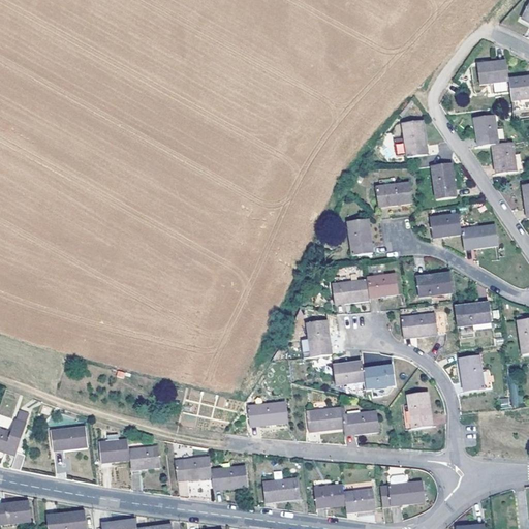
[(528,0),(519,17),(528,22),(528,0)]
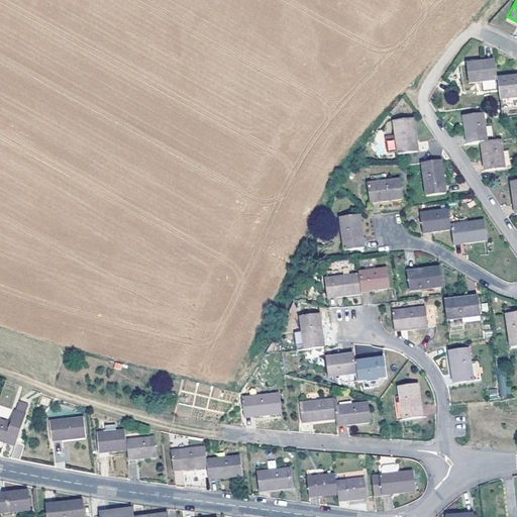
[(469,82),(496,79),(496,75),(494,63),(485,64),(484,60),(466,62),(469,82)]
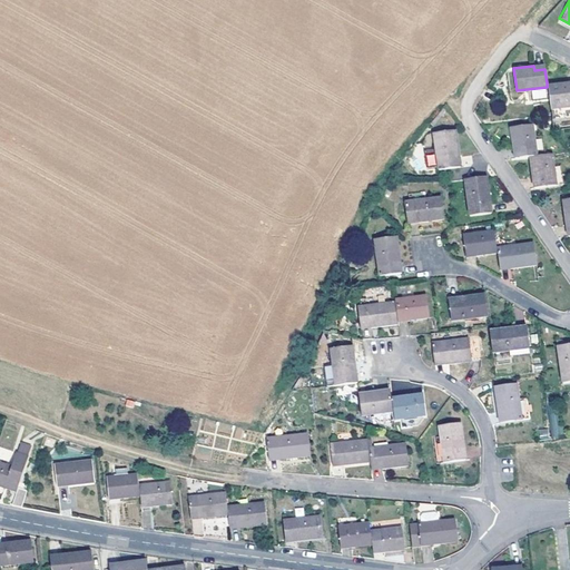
[(547,87),(550,112),(551,116),(569,111),(569,84),(568,84),(568,79),(547,82),(547,87)]
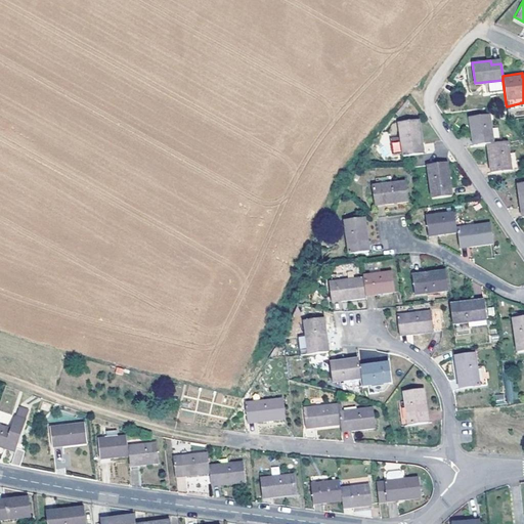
[(474,137),(476,144),(483,143),(491,142),(488,114),(468,117),(471,137),(474,137)]
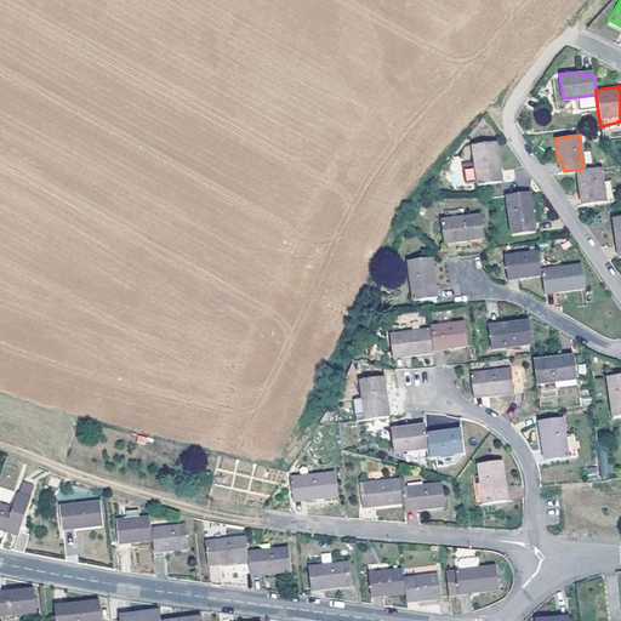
[(494,141),(469,144),(476,184),(495,182),(494,170),(497,169),(494,141)]
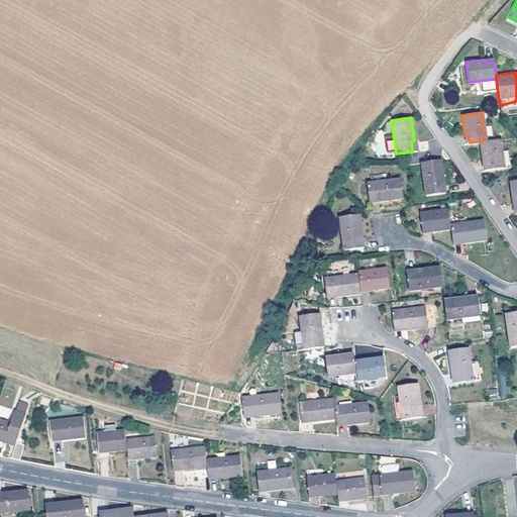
[(485,140),(477,141),(479,161),(482,160),(484,170),(507,166),(505,149),(498,150),(496,138),(485,140)]
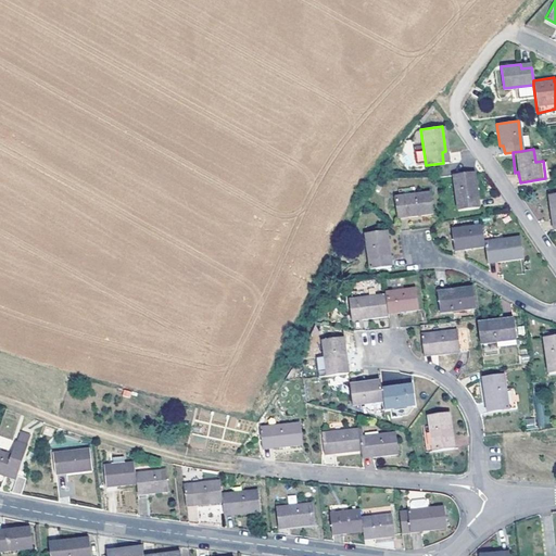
[(471,172),(451,174),(455,209),(472,206),(471,197),(475,196),(471,172)]
